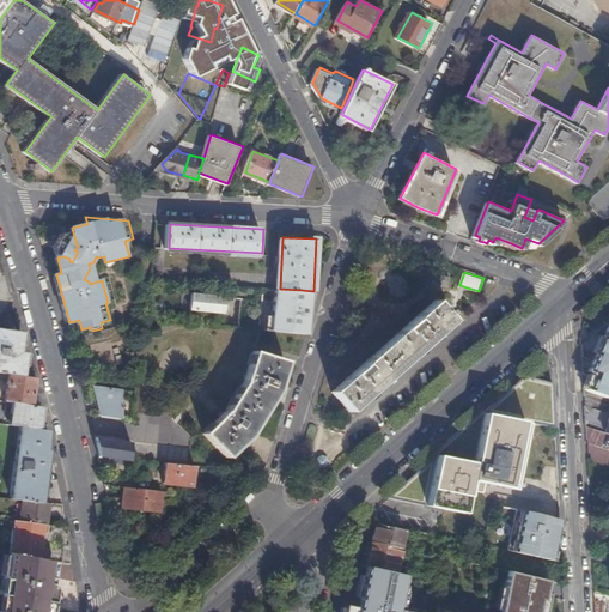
[(454,278),(440,274),(437,283),(451,286),(454,278)]
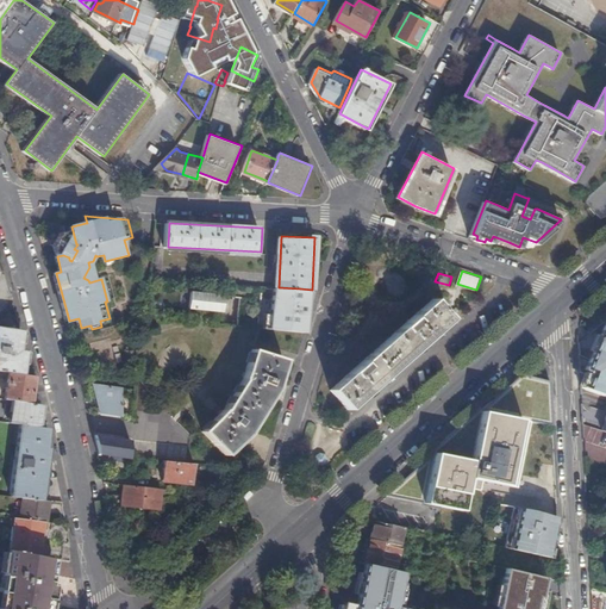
[(288,330),(307,331),(312,290),(300,289),(279,287),(276,287),(272,328),(288,330)]
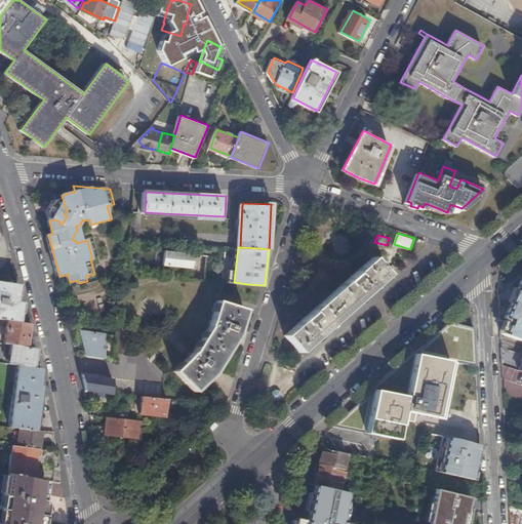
[(167,250),(165,265),(195,268),(196,253),(167,250)]
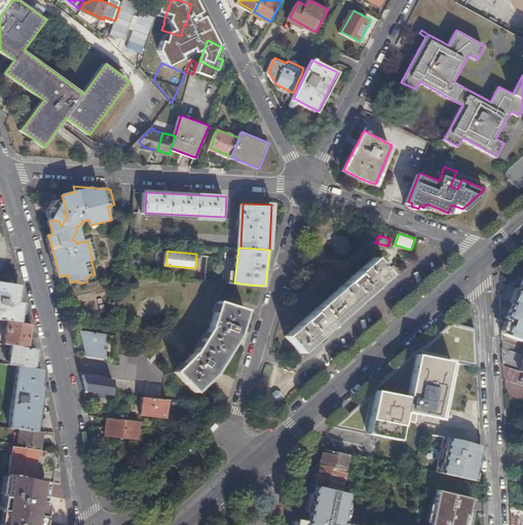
[(376,257),(288,334),(302,351),(349,310),(391,273),(386,268),(388,267),(386,264),(384,266),(376,257)]
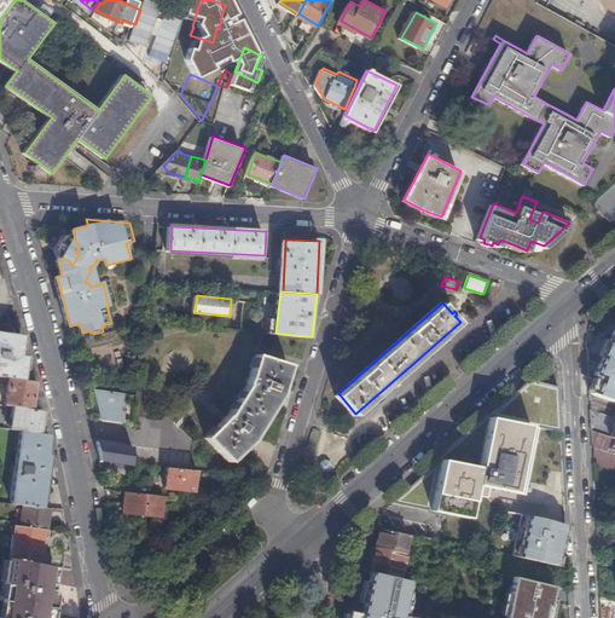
[(614,324),(591,347),(591,359),(602,363),(597,374),(599,375),(598,377),(603,380),(597,392),(614,398),(614,324)]
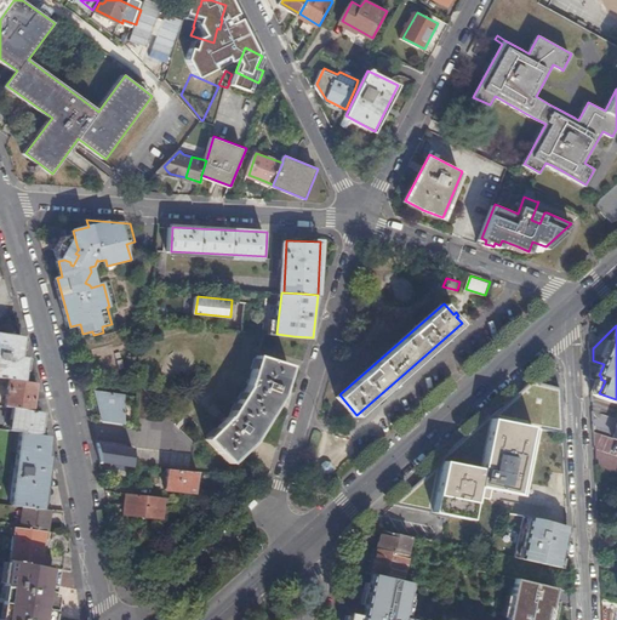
[(0,376),(11,379),(26,381),(29,358),(22,357),(26,336),(0,333),(0,376)]
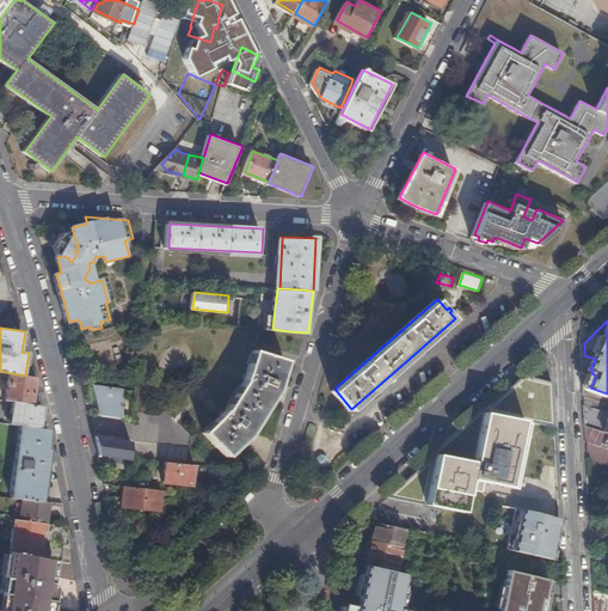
[(247,379),(246,380),(228,410),(227,411),(227,410),(221,417),(214,425),(210,427),(206,432),(228,456),(243,443),(246,438),(250,434),(256,427),(270,403),(275,396),(276,392),(278,390),(280,385),(282,379),(287,360),(256,350),(253,359),(252,365),(250,371),(246,378),(247,379)]
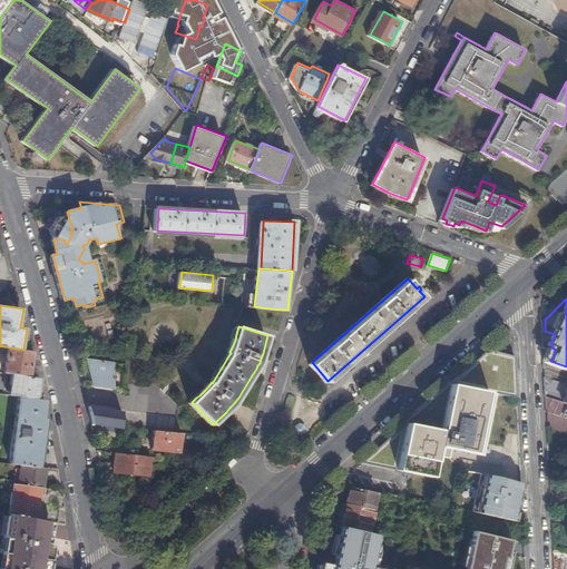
[(23,350),(10,347),(7,372),(13,373),(31,376),(35,351),(23,350)]
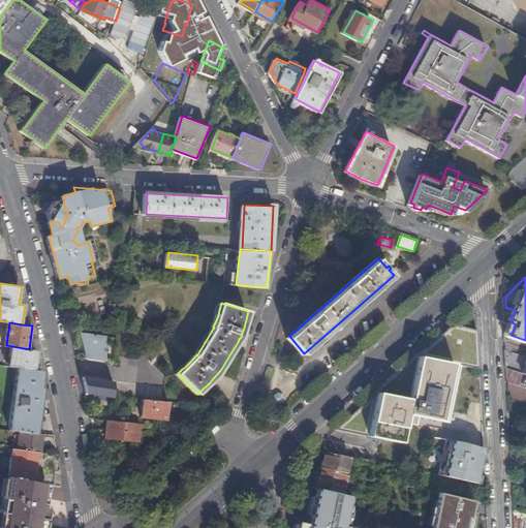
[(512,322),(506,333),(511,335),(516,324),(512,322)]
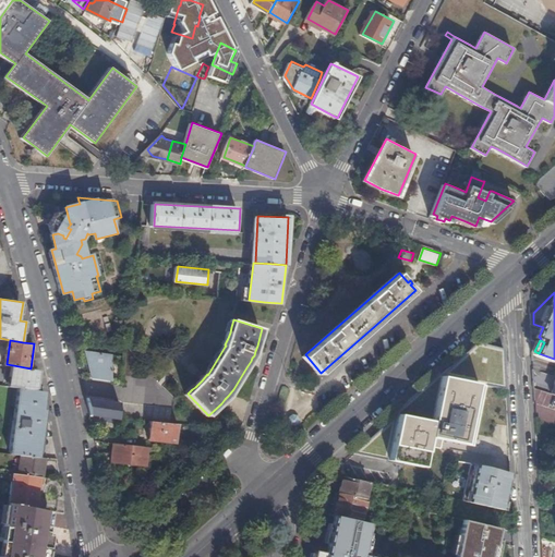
[(113,353),(88,350),(95,377),(113,380),(113,353)]
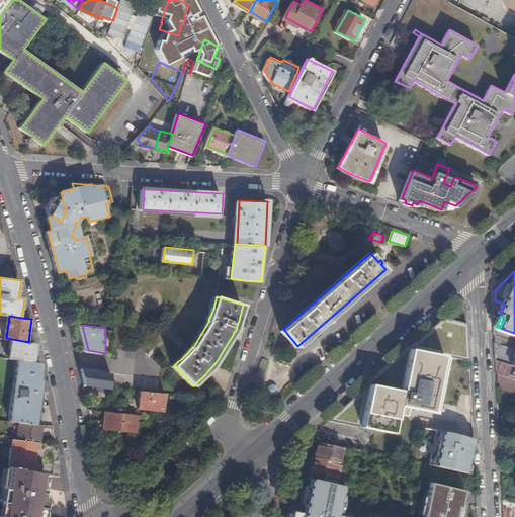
[(28,342),(12,339),(9,358),(19,359),(34,362),(36,343),(28,342)]
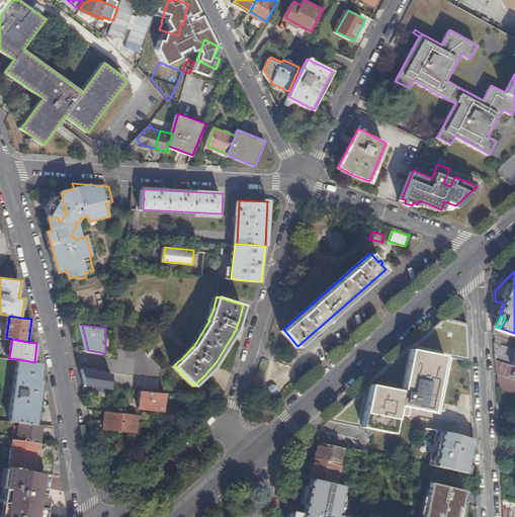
[(404,391),(372,383),(363,426),(375,429),(395,432),(399,413),(411,416),(412,407),(442,413),(453,357),(412,348),(404,391)]
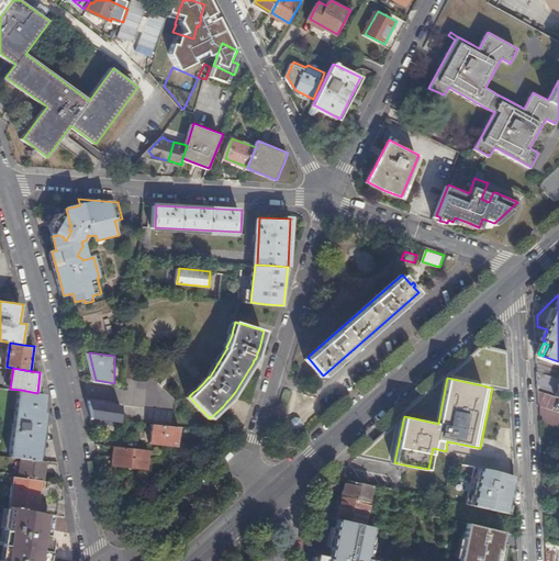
[(37,393),(21,390),(12,457),(24,458),(40,460),(46,413),(41,412),(43,393),(37,393)]
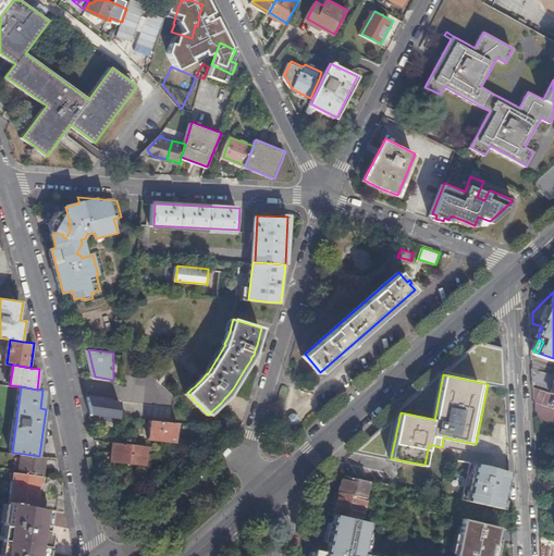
[(88,417),(121,418),(122,398),(89,397),(88,417)]
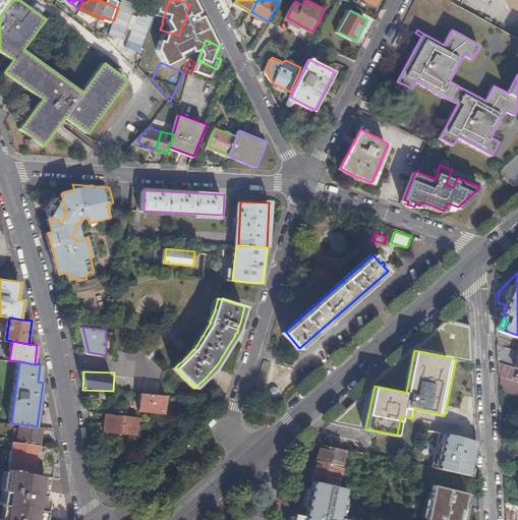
[(141,394),(142,394),(140,410),(166,412),(167,396),(168,396),(168,395),(141,393),(141,394)]
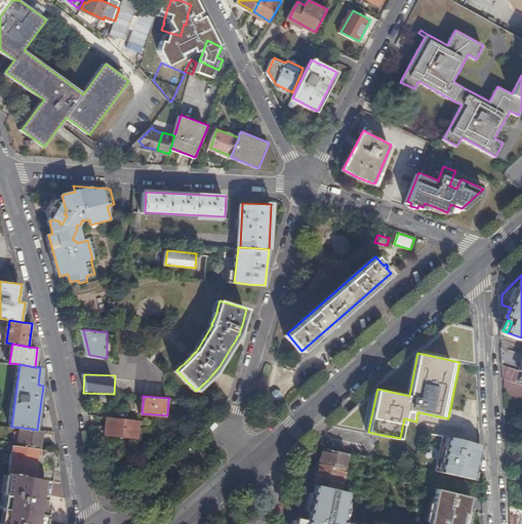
[(139,427),(141,419),(112,416),(109,416),(108,434),(144,437),(145,427),(139,427)]
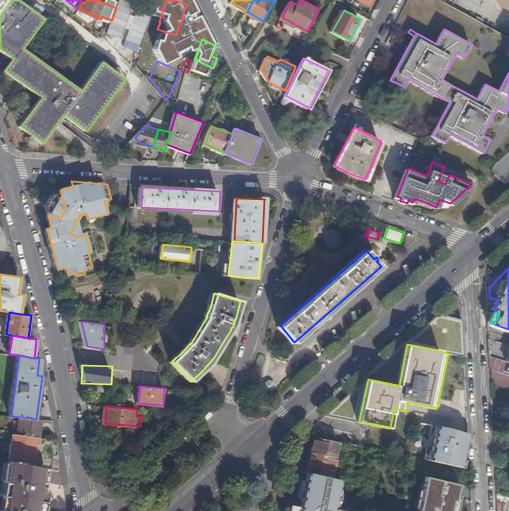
[(19,434),(14,433),(14,434),(39,438),(42,420),(36,419),(22,417),(19,434)]
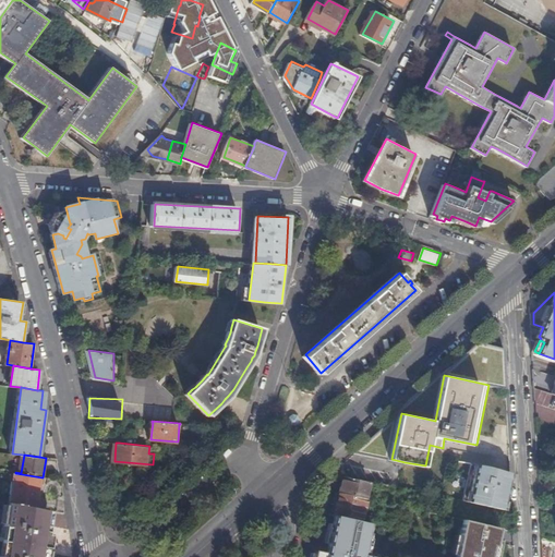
[(399,486),(405,462),(391,459),(389,459),(383,483),(399,486)]
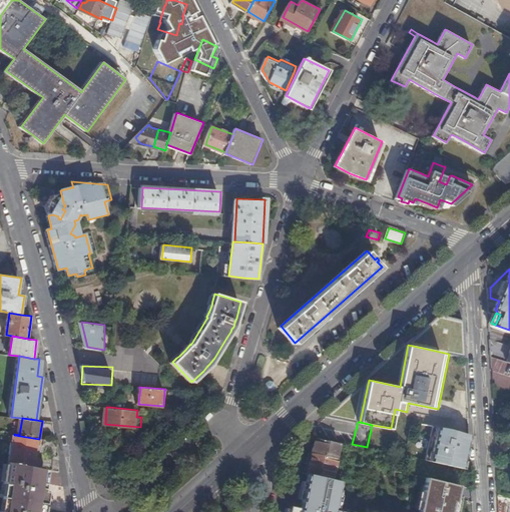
[(451,428),(436,425),(428,459),(464,468),(472,434),(451,428)]
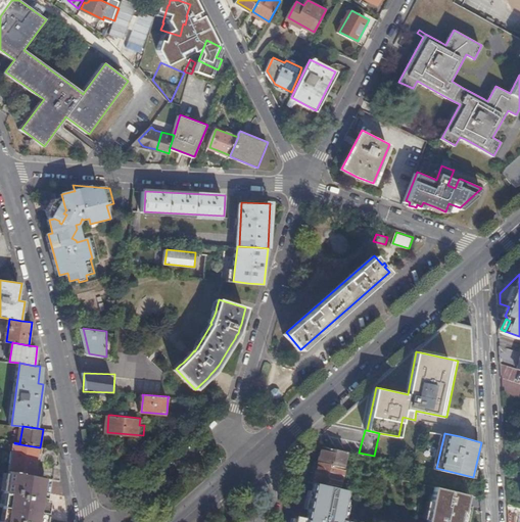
[(14,443),(13,443),(10,470),(43,475),(45,464),(38,463),(40,447),(14,443)]
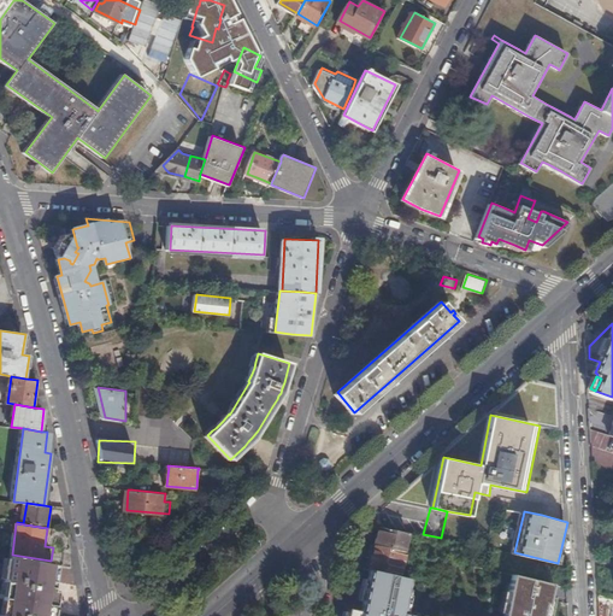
[(411,532),(382,526),(377,544),(406,551),(411,532)]
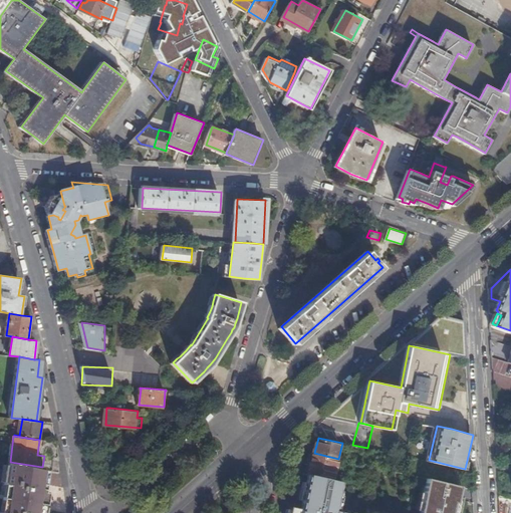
[(338,459),(314,453),(309,474),(341,481),(342,478),(336,477),(340,459),(338,459)]
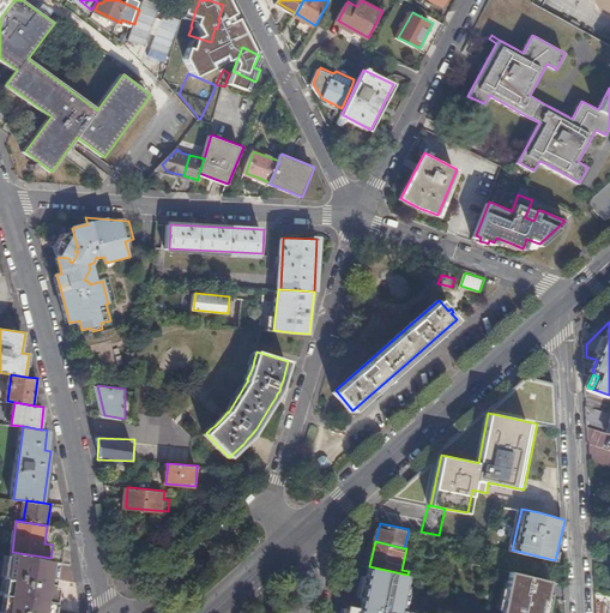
[(2,612),(56,612),(58,608),(52,560),(50,560),(50,558),(12,552),(11,552),(7,578),(13,578),(8,612),(2,612)]
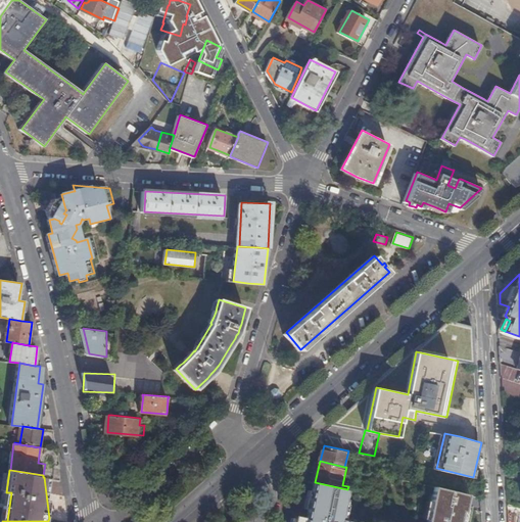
[(347,489),(315,482),(310,507),(343,515),(348,490),(347,489)]
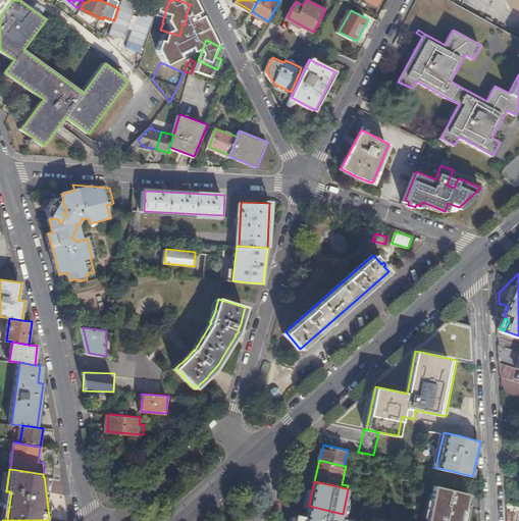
[(360,520),(361,520),(342,517),(343,514),(309,506),(307,516),(296,514),(295,520),(360,520)]
